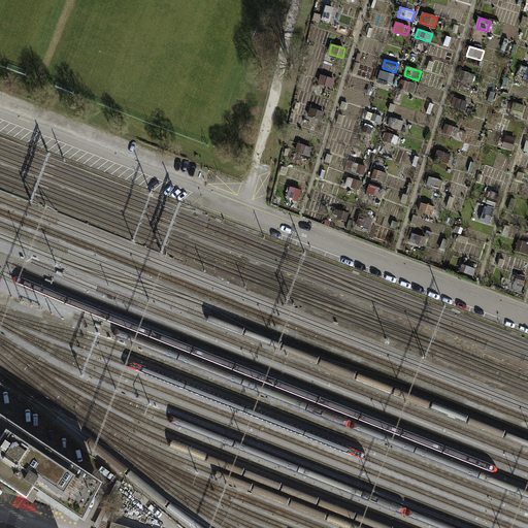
[(527,84),(527,67),(527,69),(521,67),(518,73),(525,76),(523,83),(527,84)]
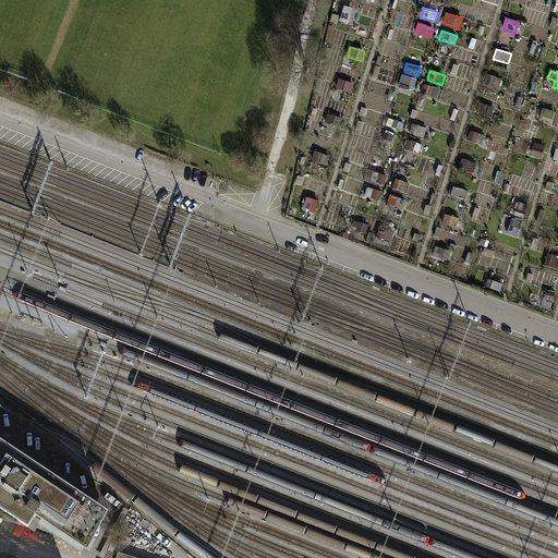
[(413,79),(402,75),(399,88),(409,92),(410,88),(415,91),(417,81),(412,80),(413,79)]
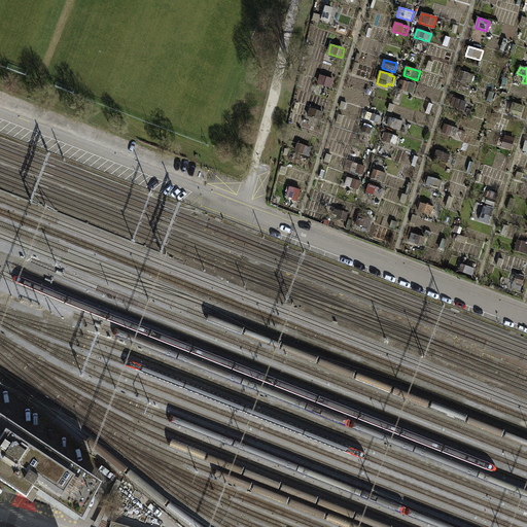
[(471,84),(475,76),(461,71),(458,80),(471,84)]
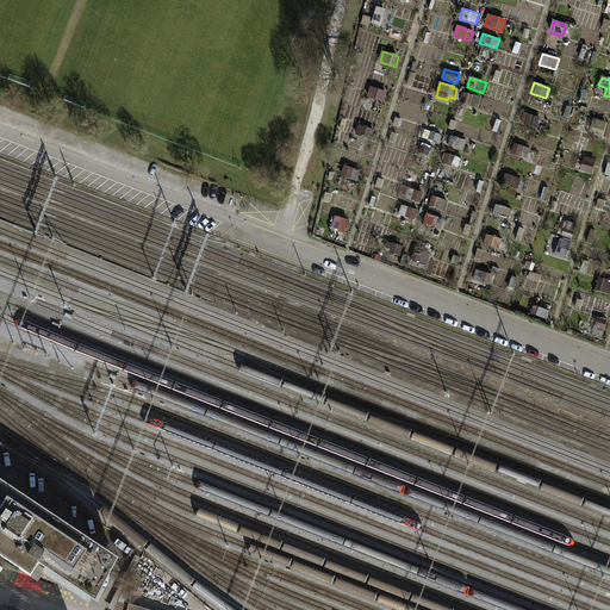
[(385,103),(387,93),(372,87),(368,98),(385,103)]
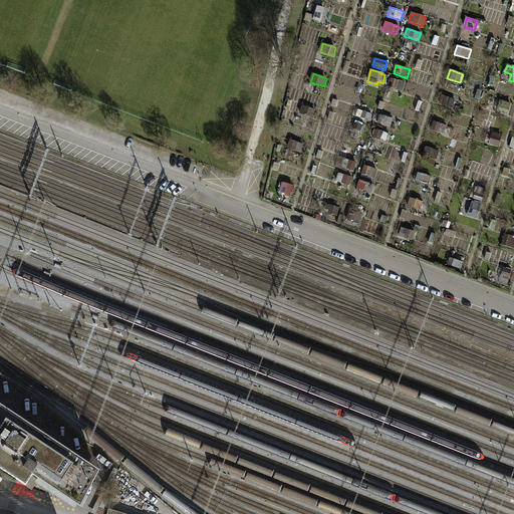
[(402,92),(405,83),(392,78),(389,88),(402,92)]
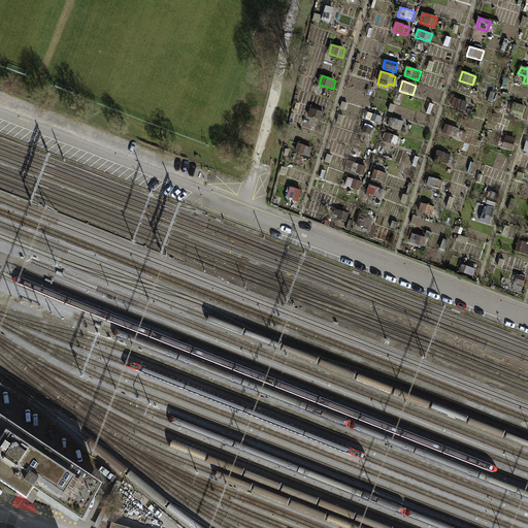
[(466,111),(468,103),(454,98),(452,107),(466,111)]
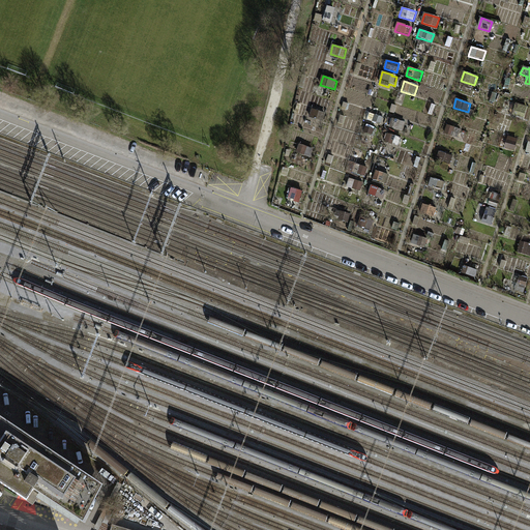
[(512,115),(524,118),(528,107),(516,104),(512,115)]
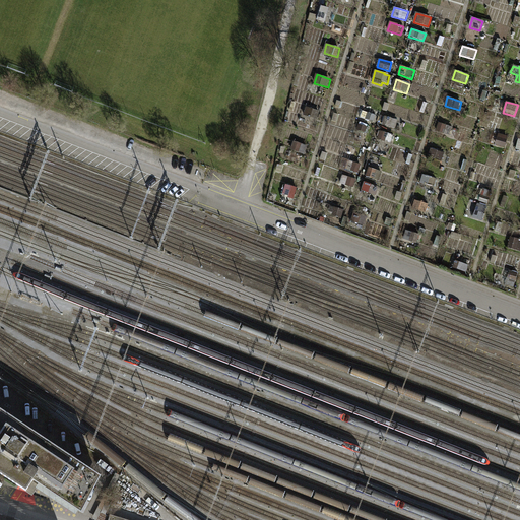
[(317,120),(319,112),(307,107),(304,116),(317,120)]
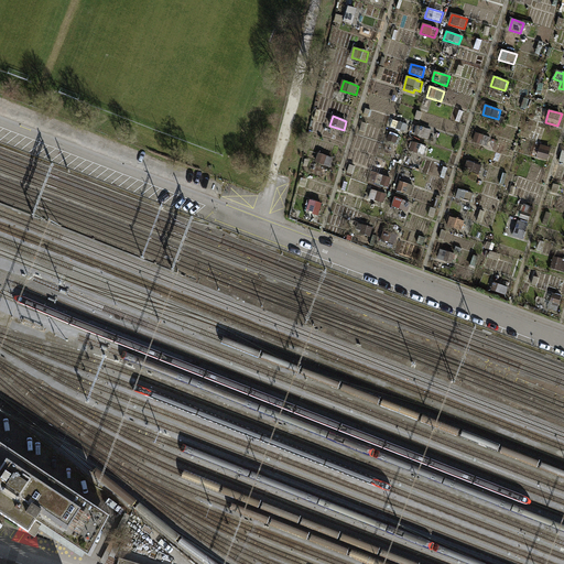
[(407,132),(409,126),(393,120),(391,127),(407,132)]
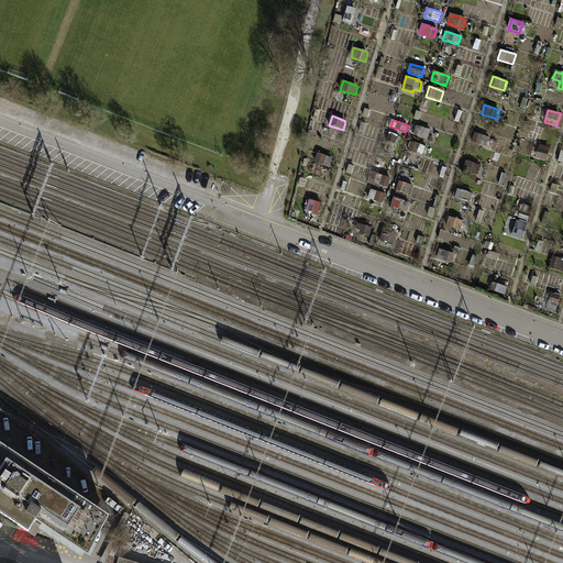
[(428,140),(431,131),(417,127),(414,135),(428,140)]
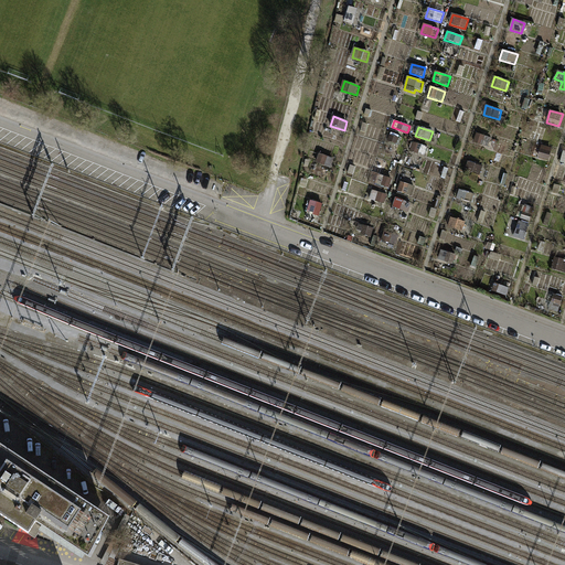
[(489,148),(491,138),(477,134),(473,144),(489,148)]
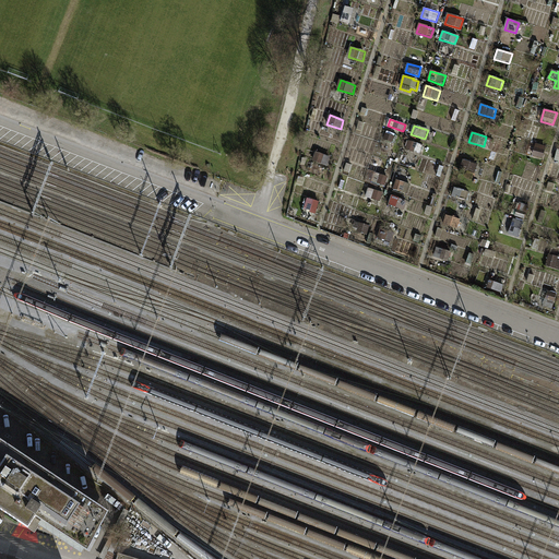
[(393,143),(395,138),(385,134),(383,140),(393,143)]
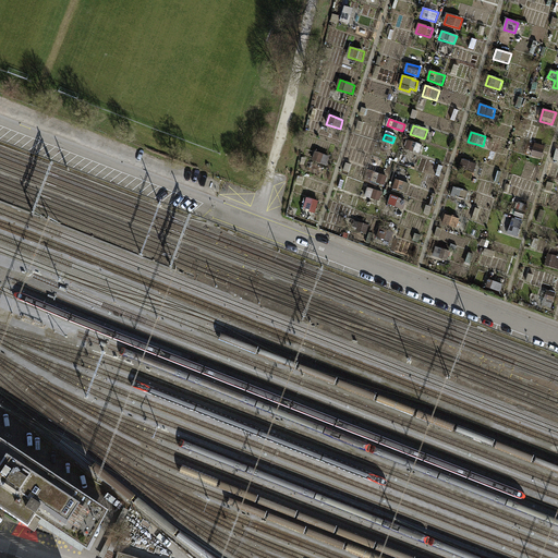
[(405,150),(420,155),(423,145),(409,141),(405,150)]
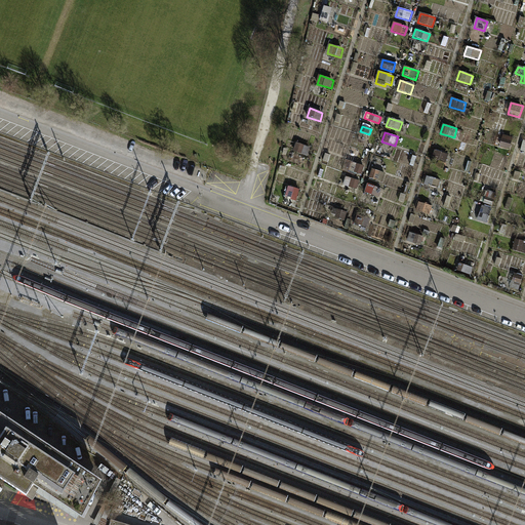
[(510,150),(513,138),(503,135),(500,147),(510,150)]
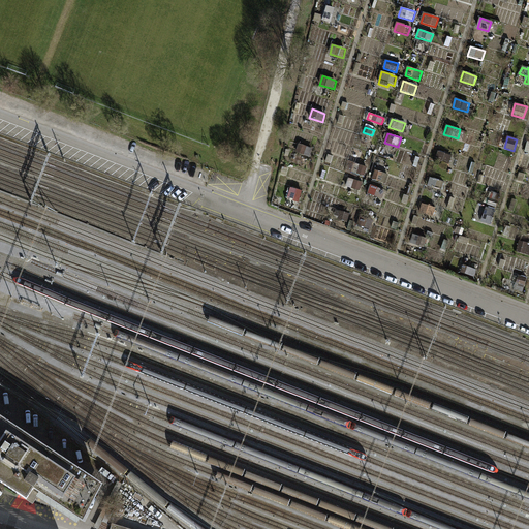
[(300,144),(296,153),(309,158),(313,149),(300,144)]
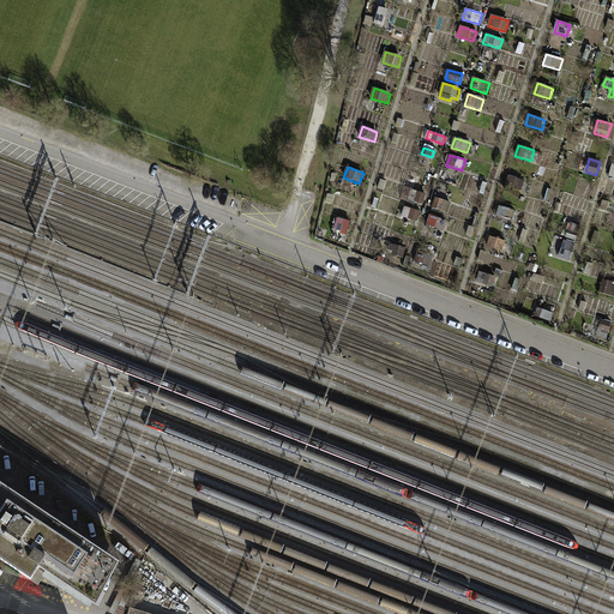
[(505,186),(522,191),(524,181),(509,175),(505,186)]
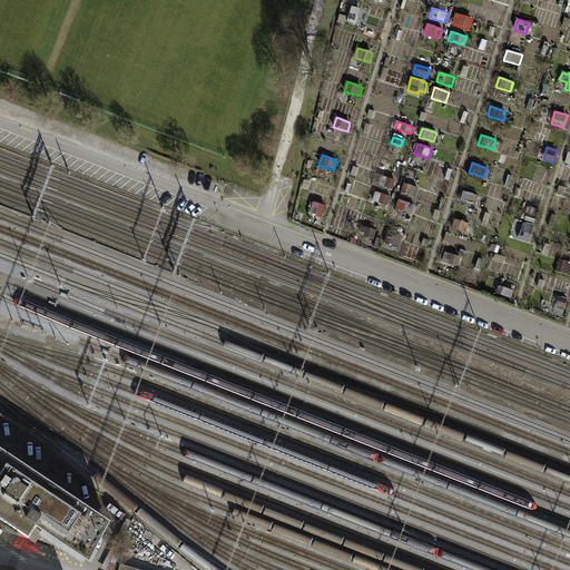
[(377,185),(393,190),(396,182),(381,176),(377,185)]
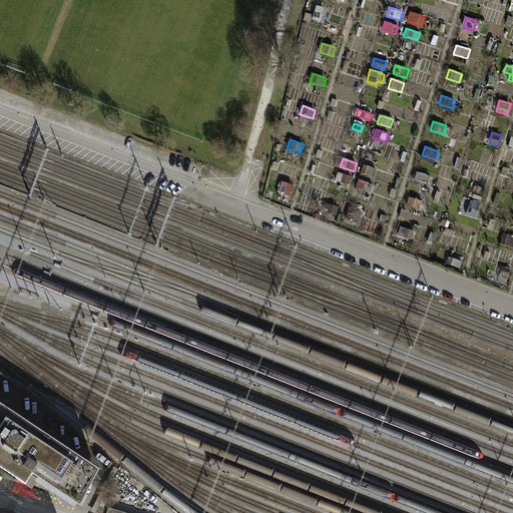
[(375,178),(378,169),(364,165),(361,174),(375,178)]
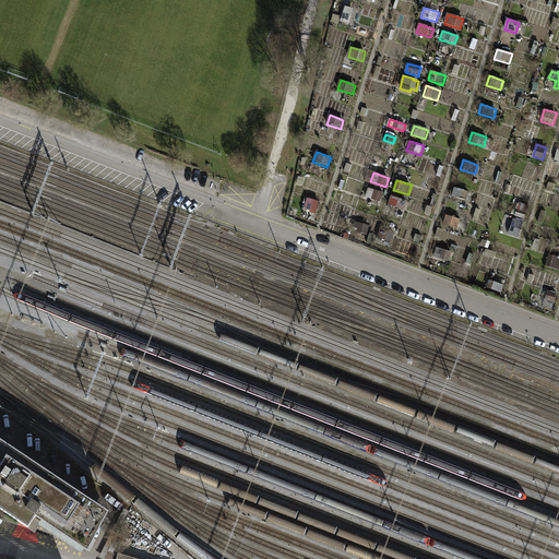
[(547,191),(556,193),(558,185),(548,182),(547,191)]
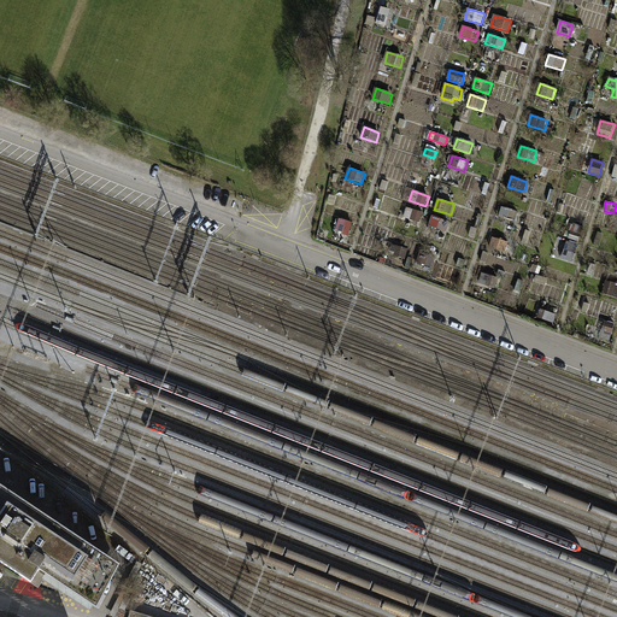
[(419,224),(423,213),(407,207),(404,218),(419,224)]
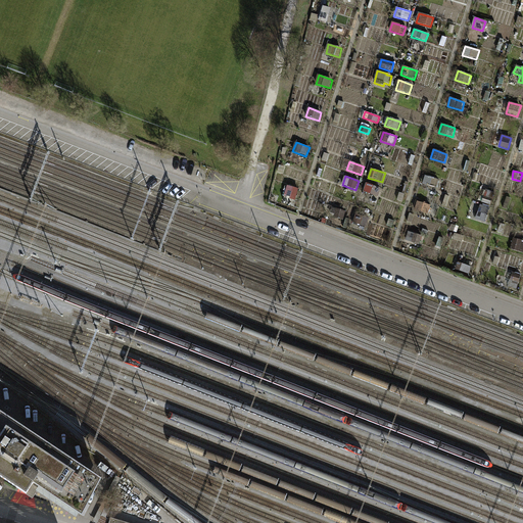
[(436,189),(439,180),(425,176),(422,184),(436,189)]
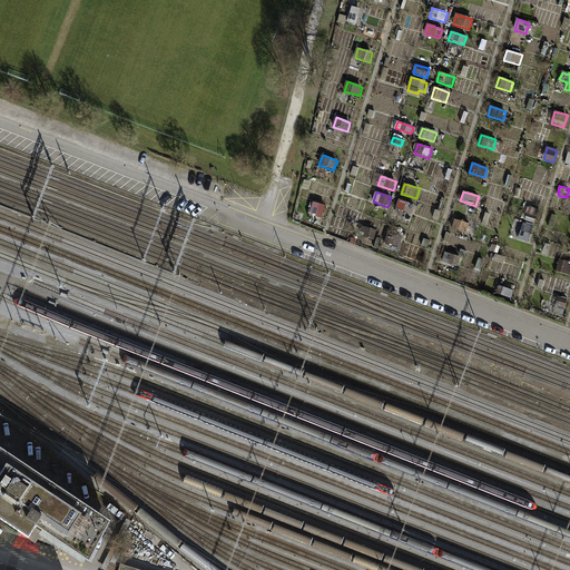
[(412,215),(415,205),(400,200),(396,209),(412,215)]
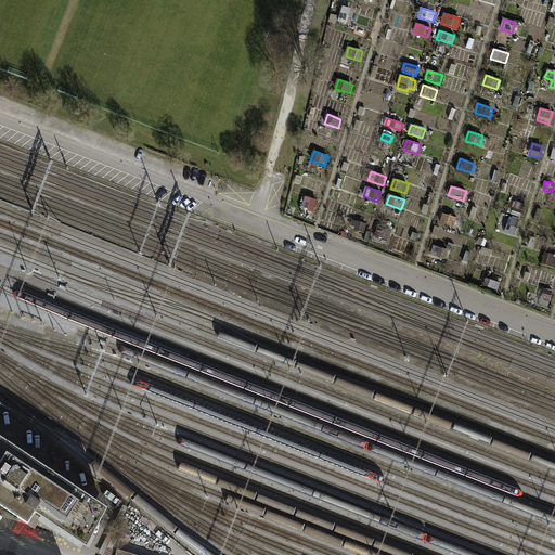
[(305,197),(301,207),(314,211),(318,202),(305,197)]
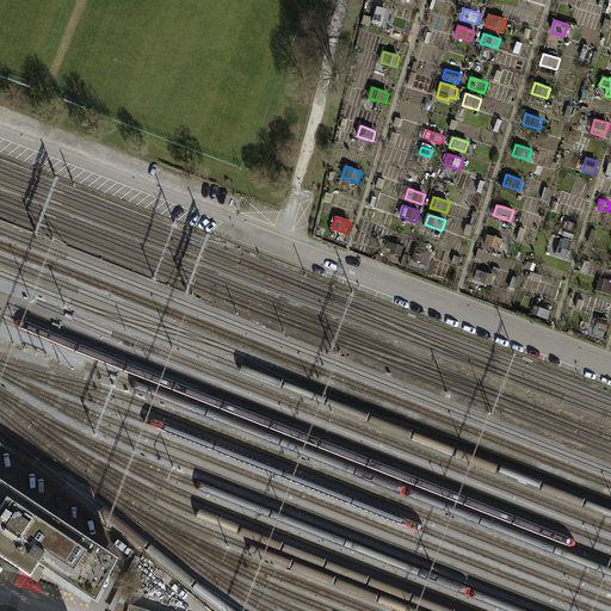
[(563,236),(573,240),(578,226),(569,222),(563,236)]
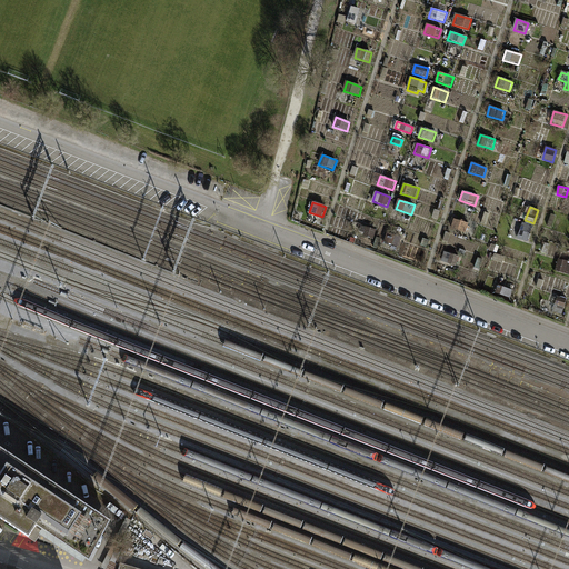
[(547,226),(552,228),(556,216),(550,215),(547,226)]
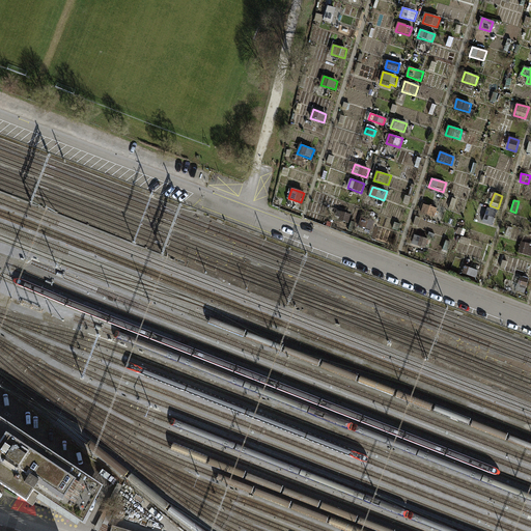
[(421,214),(435,218),(438,208),(424,204),(421,214)]
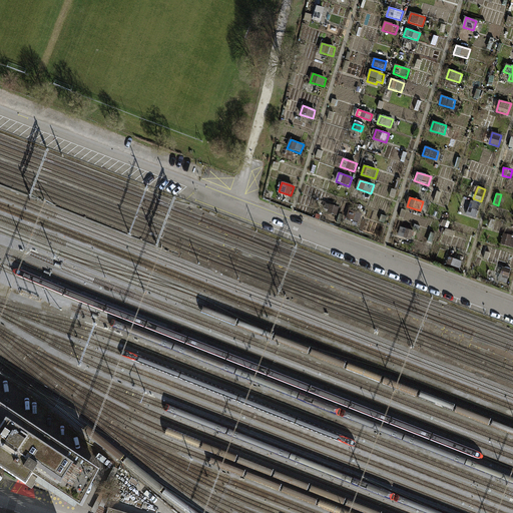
[(472,201),(467,215),(476,218),(481,204),(472,201)]
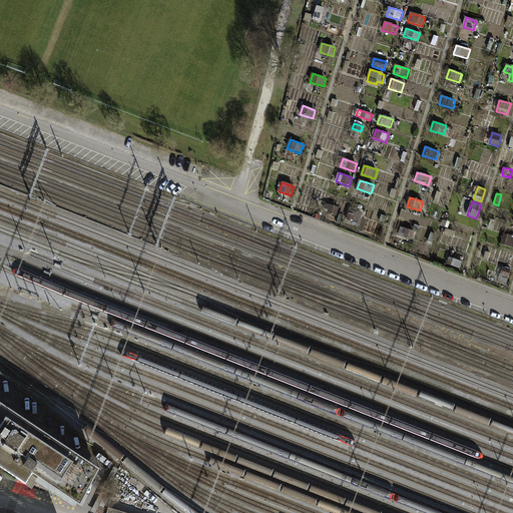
[(337,216),(340,207),(326,203),(324,212),(337,216)]
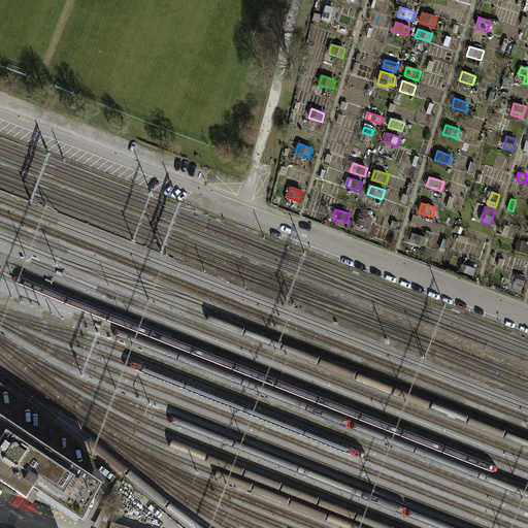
[(371,230),(373,221),(359,217),(357,225),(371,230)]
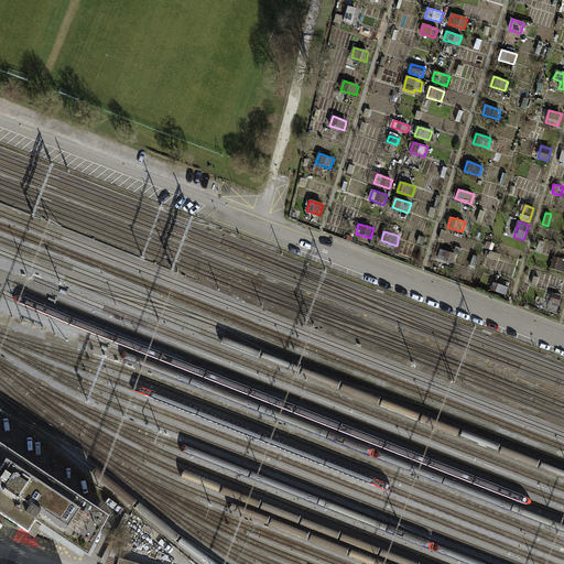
[(416,243),(423,246),(425,238),(419,236),(416,243)]
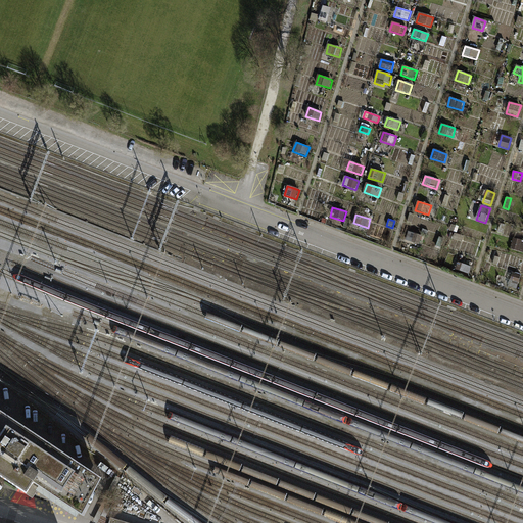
[(450,231),(458,233),(460,227),(454,225),(450,231)]
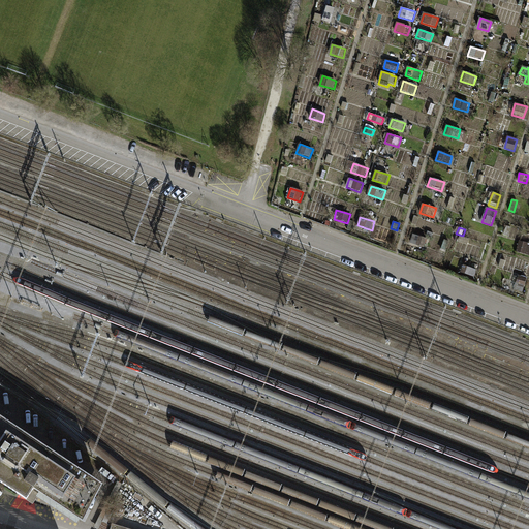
[(424,248),(427,239),(413,235),(410,244),(424,248)]
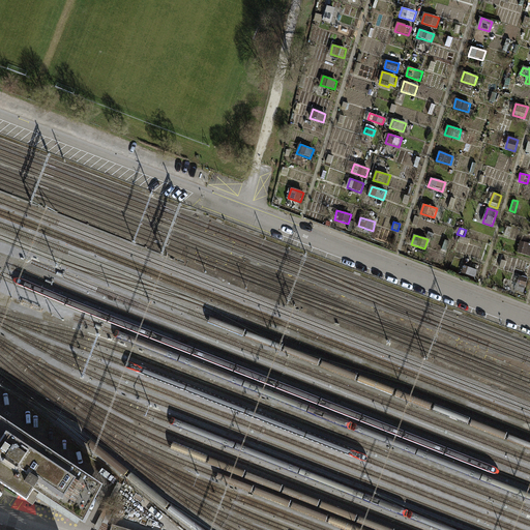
[(441,253),(446,254),(450,242),(444,240),(441,253)]
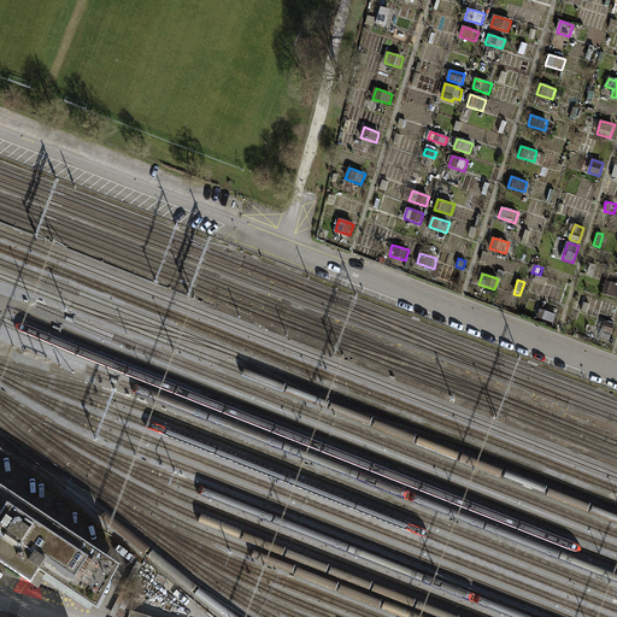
[(603,294),(616,298),(616,283),(606,281),(603,294)]
